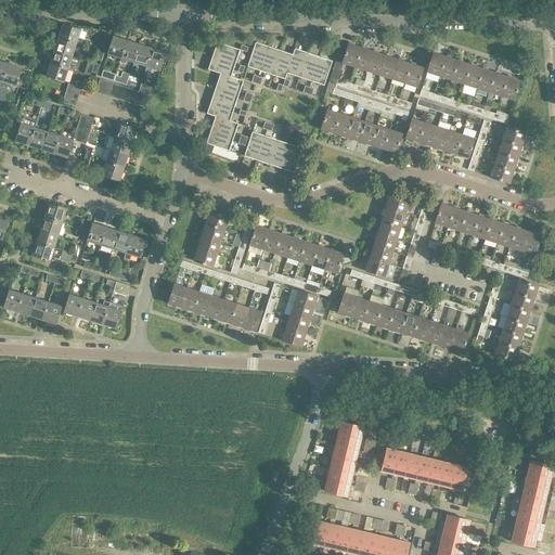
[(147,2),(132,1),(131,10),(146,11),(147,2)]
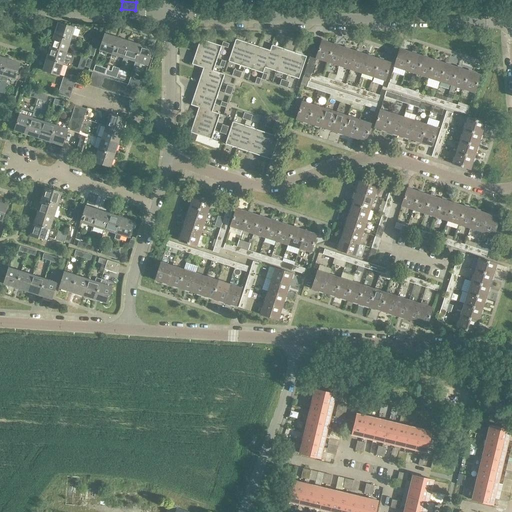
[(57,23),(54,35),(70,40),(74,28),(57,23)]
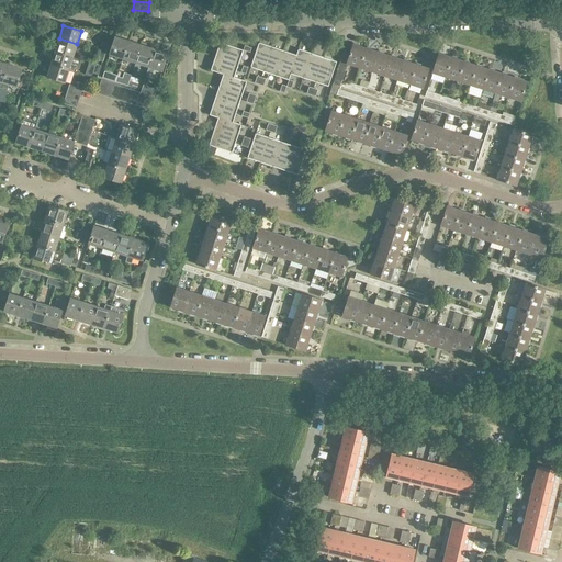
[(109,55),(122,59),(128,42),(114,37),(109,55)]
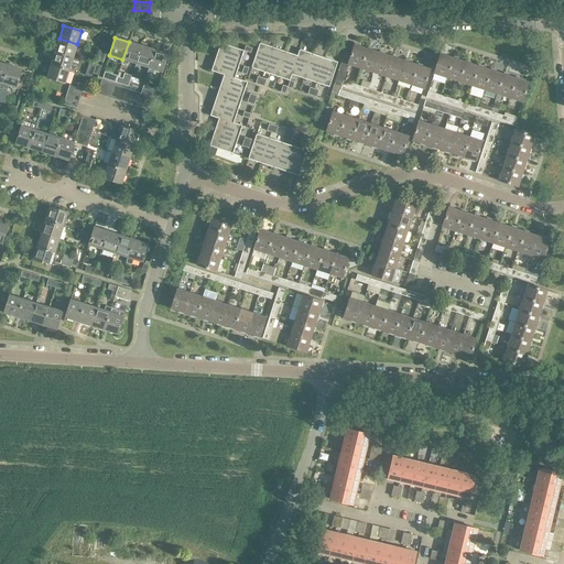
[(77,44),(60,39),(55,51),(73,57),(75,50),(78,50),(79,45),(77,44)]
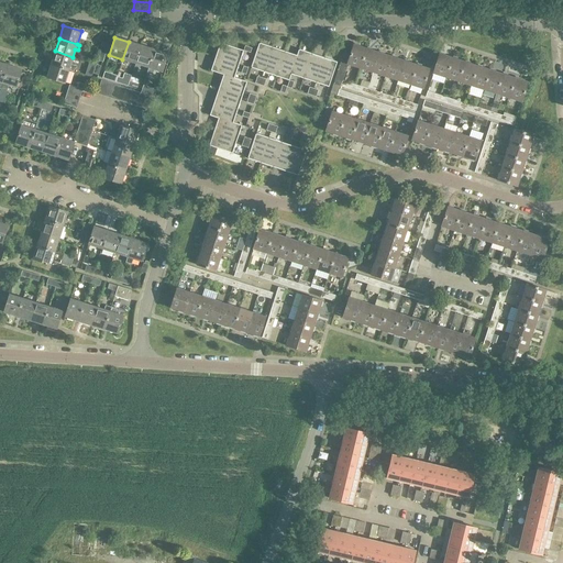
[(122,59),(122,62),(128,64),(128,61),(135,64),(141,45),(129,42),(122,59)]
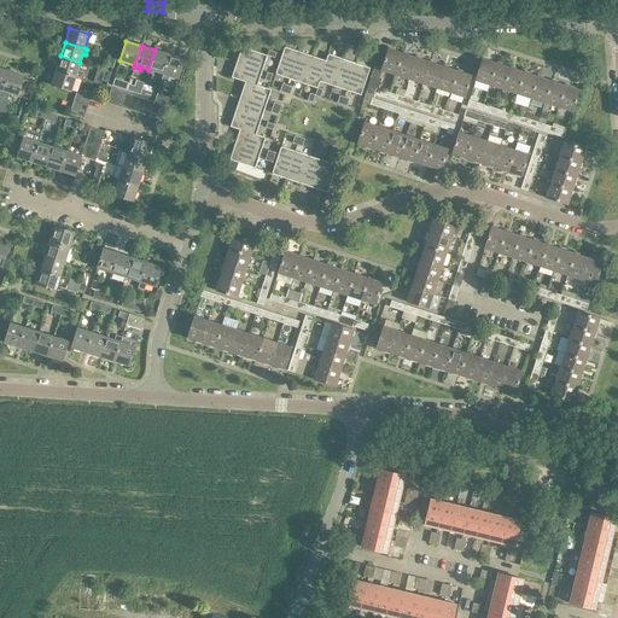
[(267,54),(242,46),(237,62),(262,70),(267,54)]
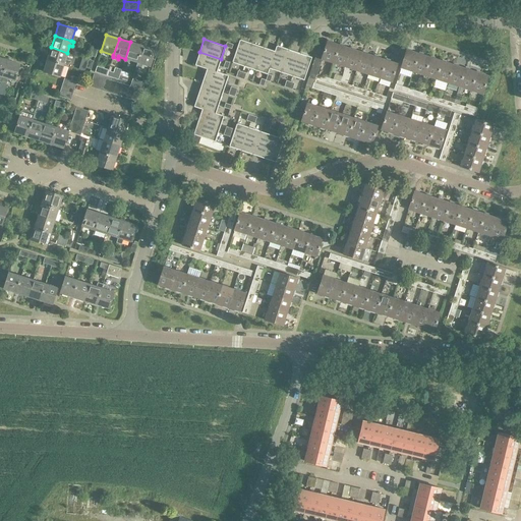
[(251,44),(240,40),(232,63),(244,66),(251,44)]
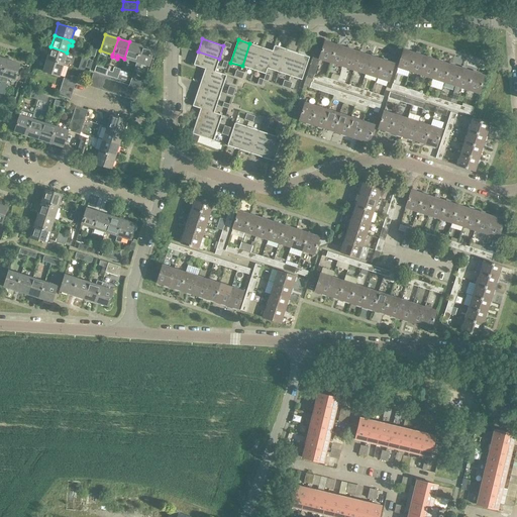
[(322,47),(316,45),(312,58),(330,63),(336,44),(324,40),(322,47)]
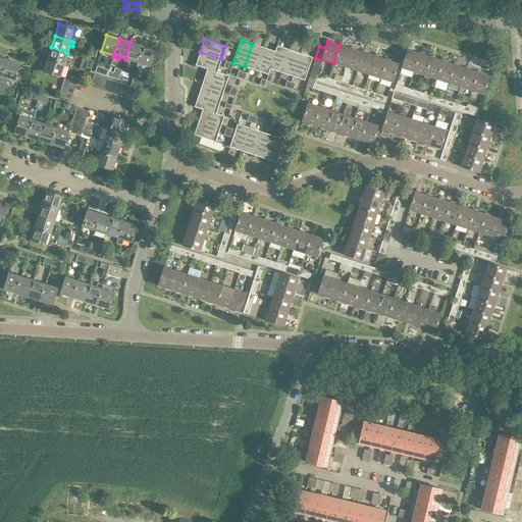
[(125,59),(138,62),(143,46),(131,42),(125,59)]
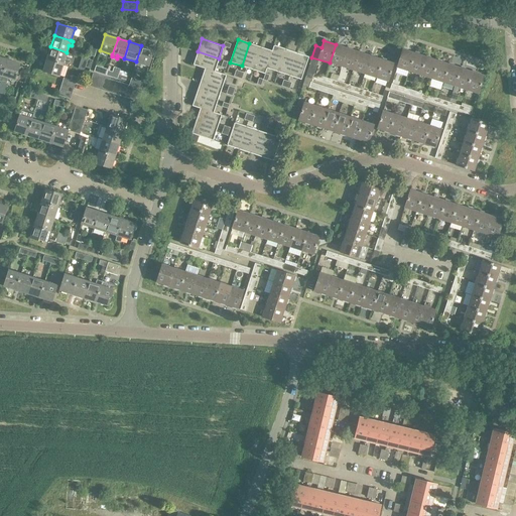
[(261,47),(249,43),(242,66),(253,70),(261,47)]
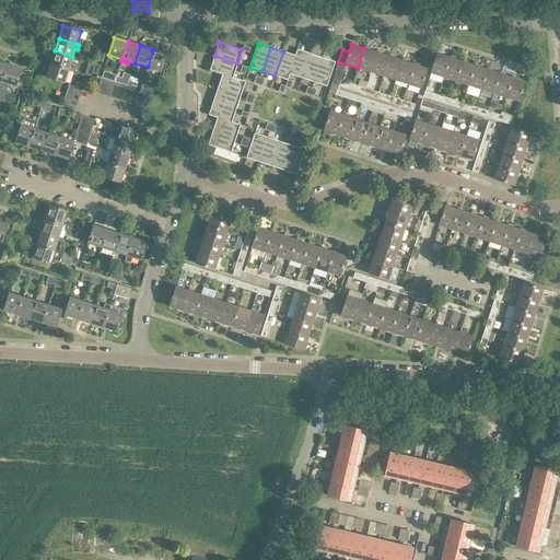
[(376,51),(364,48),(358,68),(370,72),(376,51)]
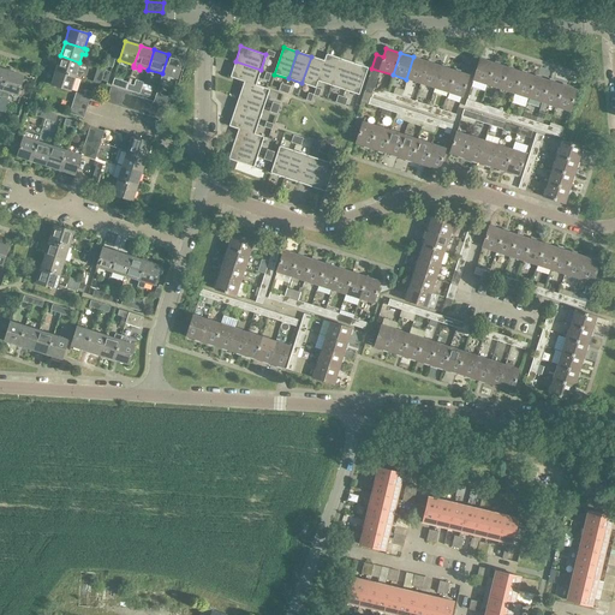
[(168,54),(162,73),(177,78),(183,59),(168,54)]
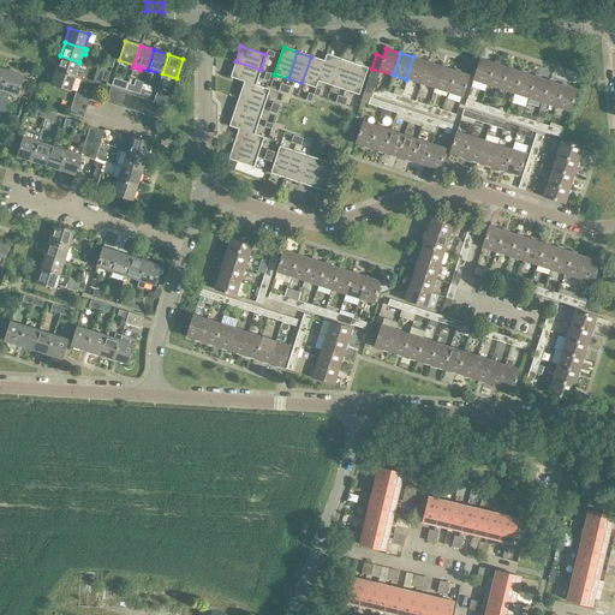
[(324,61),(317,81),(332,85),(340,59),(327,54),(324,61)]
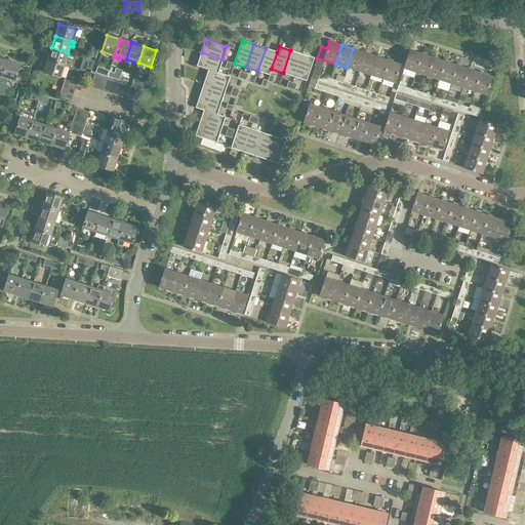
[(51,47),(47,59),(64,66),(68,53),(51,47)]
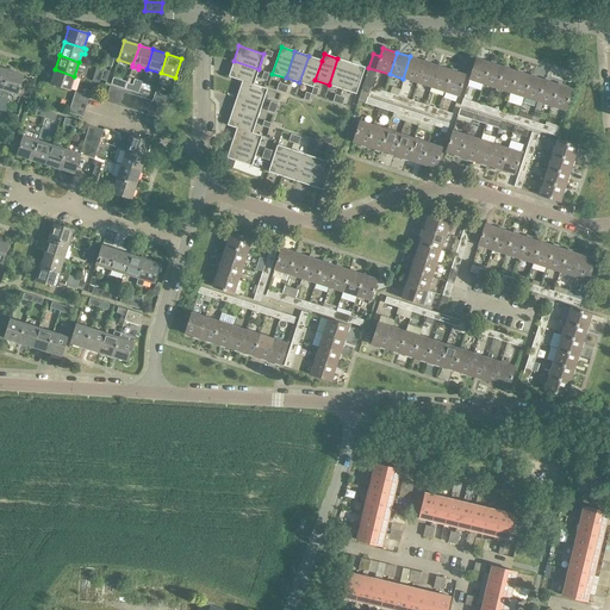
[(322,61),(309,56),(299,82),(313,87),(315,80),(322,61)]
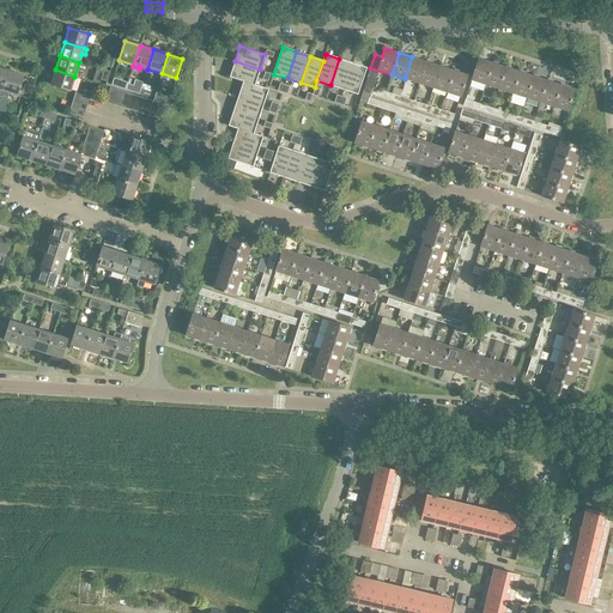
[(412,56),(405,79),(418,84),(425,61),(412,56)]
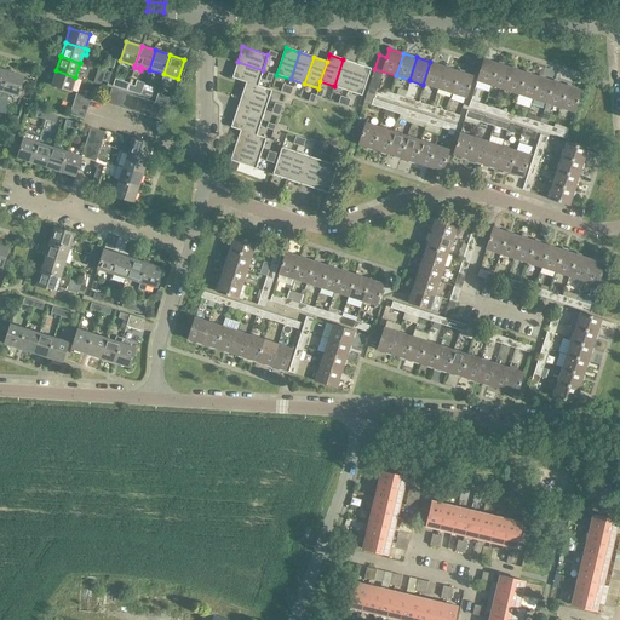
[(357,64),(343,59),(334,86),(348,91),(357,64)]
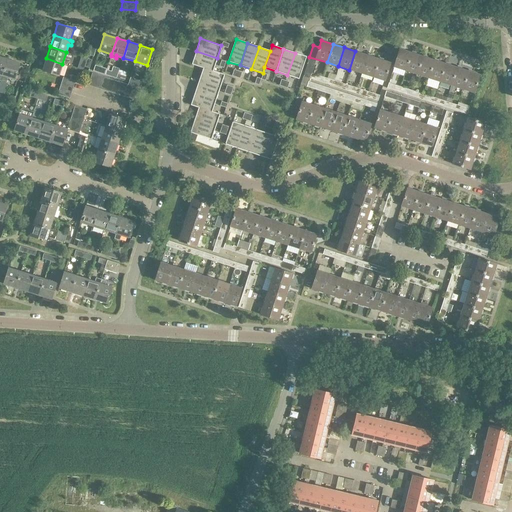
[(405,71),(411,52),(399,49),(393,67),(405,71)]
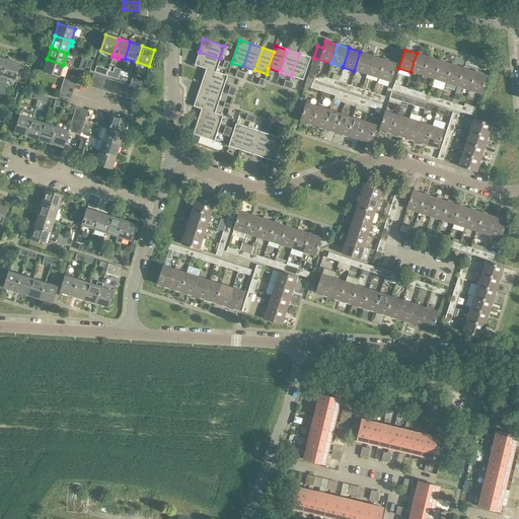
[(220,59),(199,52),(194,65),(206,69),(216,72),(216,71),(220,59)]
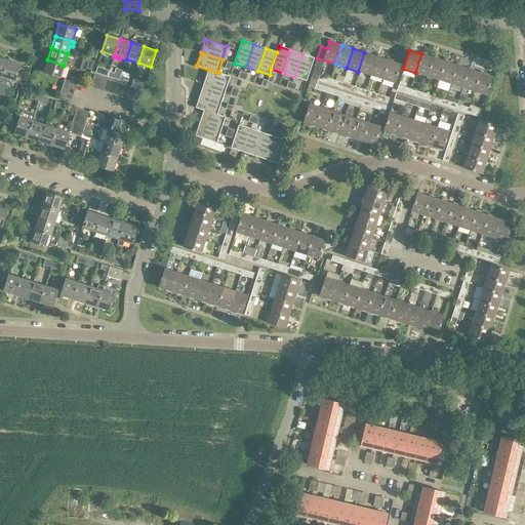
[(376,56),(364,52),(358,72),(370,75),(376,56)]
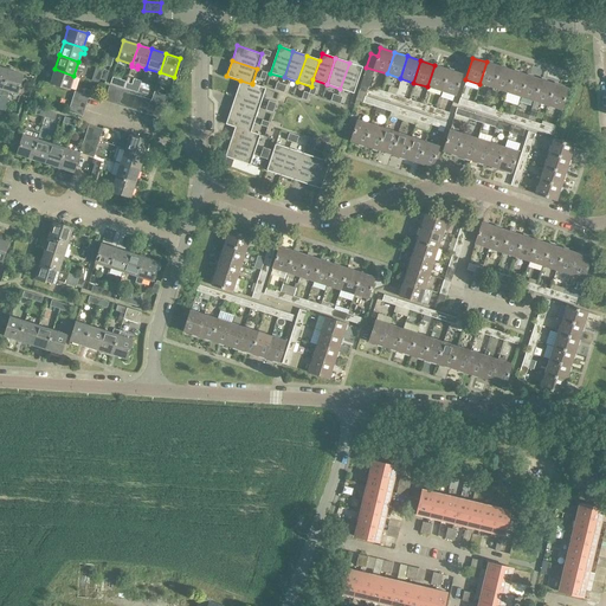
[(500,66),(487,62),(479,84),(492,89),(500,66)]
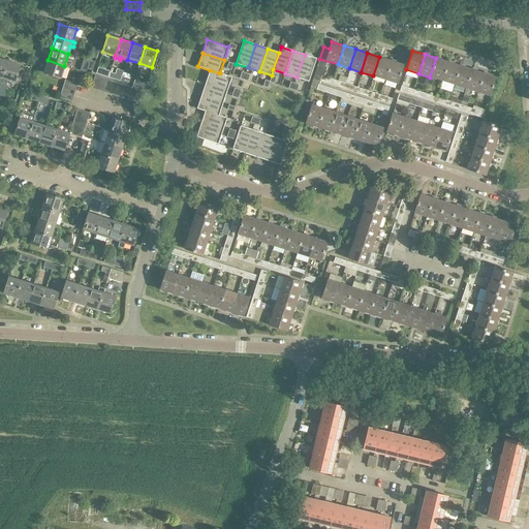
[(316,59),(305,55),(297,78),(309,82),(316,59)]
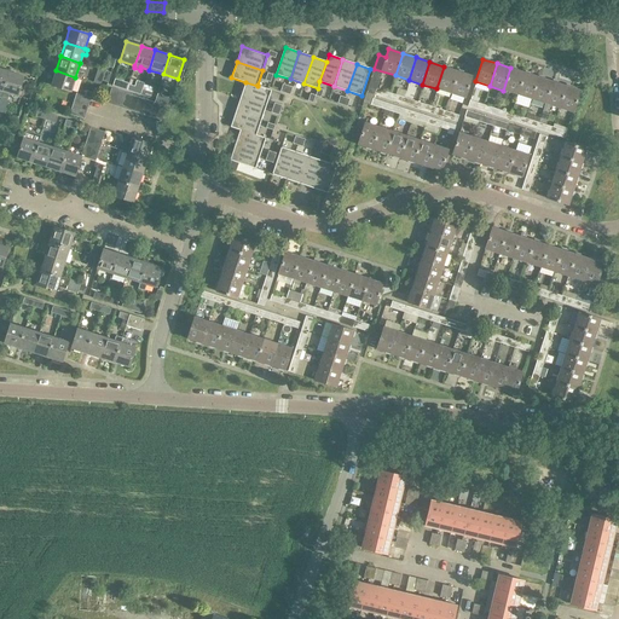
[(457,70),(444,67),(437,88),(450,93),(457,70)]
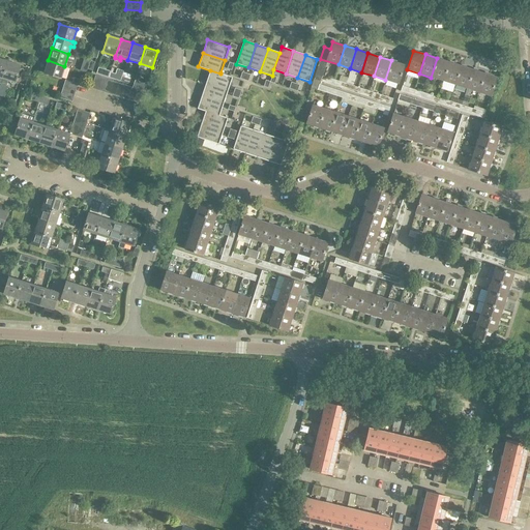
[(442,81),(449,62),(437,58),(431,78),(442,81)]
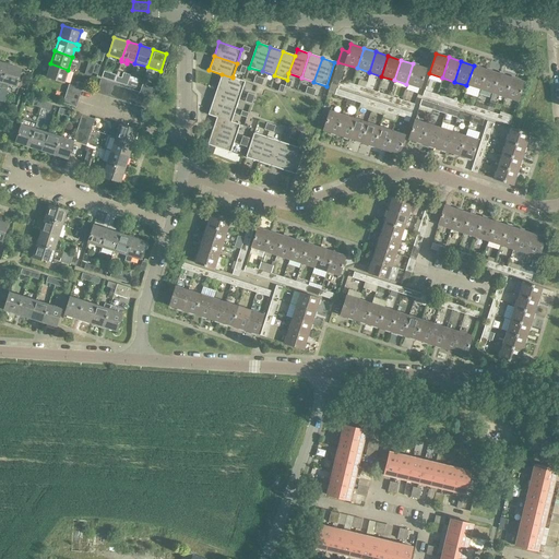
[(63,83),(68,70),(50,63),(46,76),(63,83)]
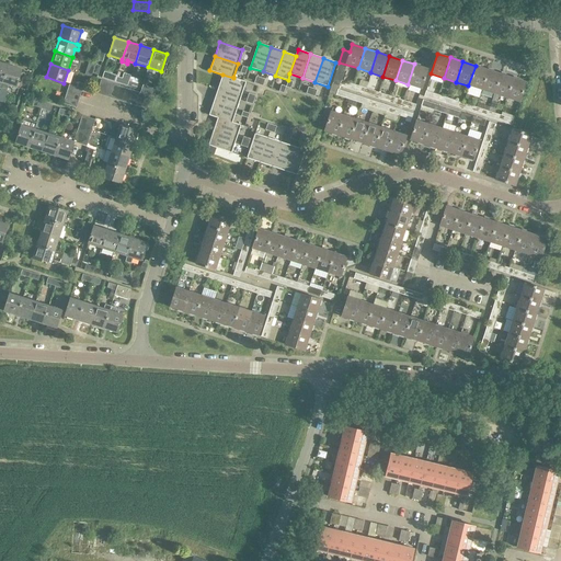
[(427,68),(414,64),(408,84),(421,89),(427,68)]
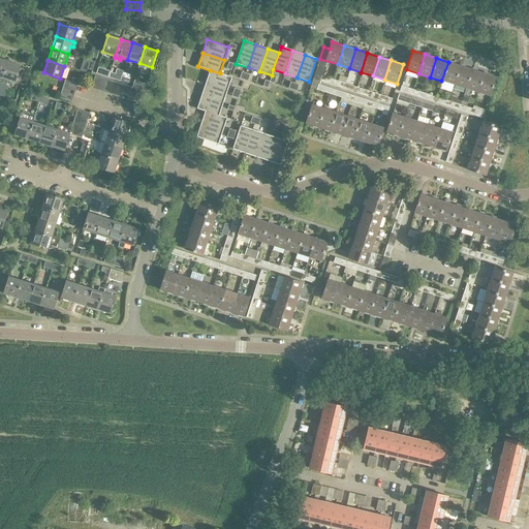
[(8,61),(1,81),(7,83),(7,80),(14,82),(21,65),(8,61)]
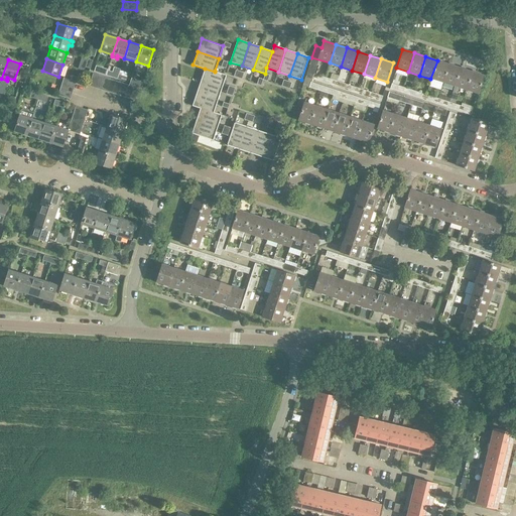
[(448,63),(437,60),(430,79),(442,83),(448,63)]
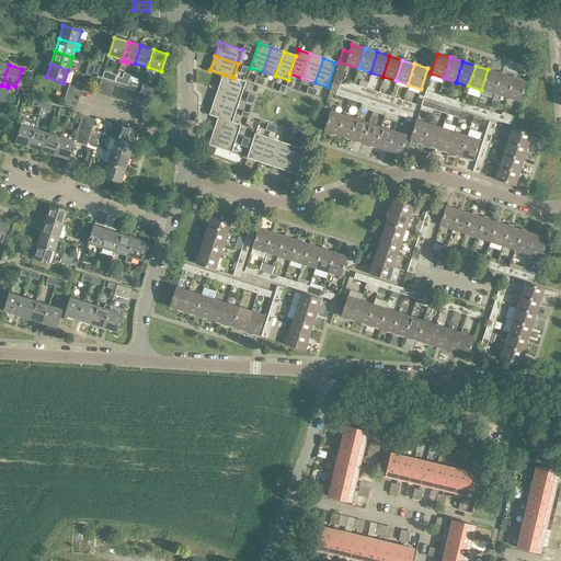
[(488,69),(481,90),(493,94),(500,73),(488,69)]
